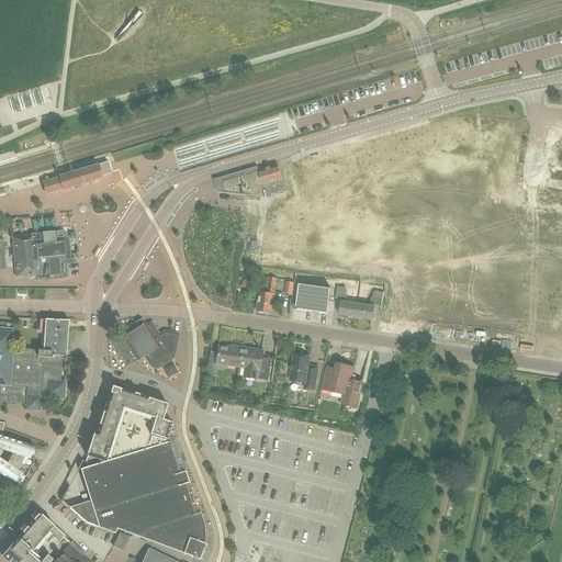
[(437,123),(435,147),(428,146),(427,155),(478,159),(481,127),(437,123)]
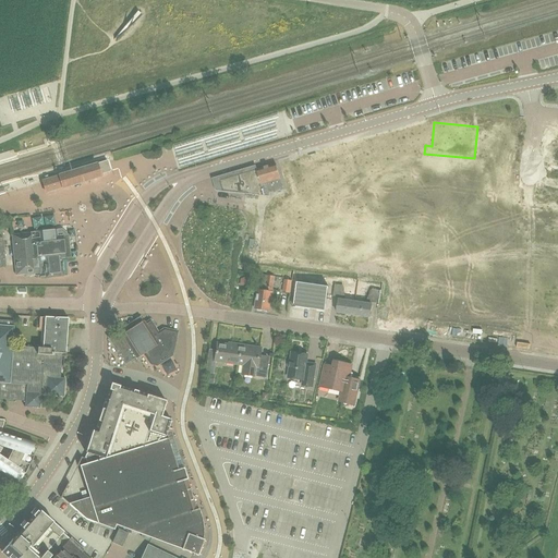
[(58,176),(41,180),(46,194),(61,189),(62,190),(101,178),(101,177),(104,176),(102,174),(110,171),(108,160),(97,164),(97,162),(58,174),(58,176)]
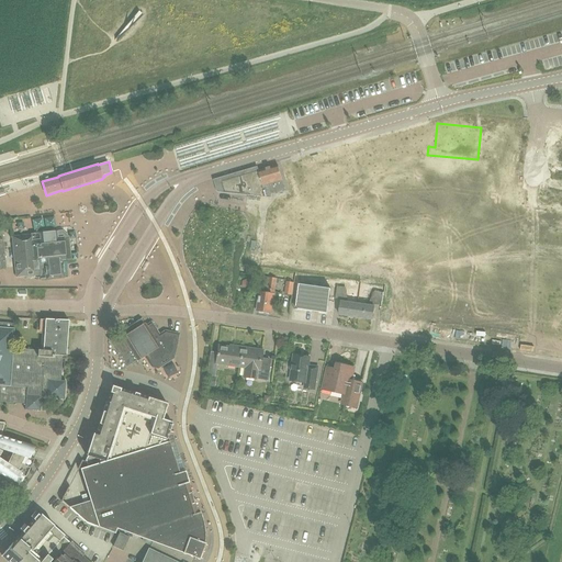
[(561,193),(561,164),(547,163),(544,192),(561,193)]
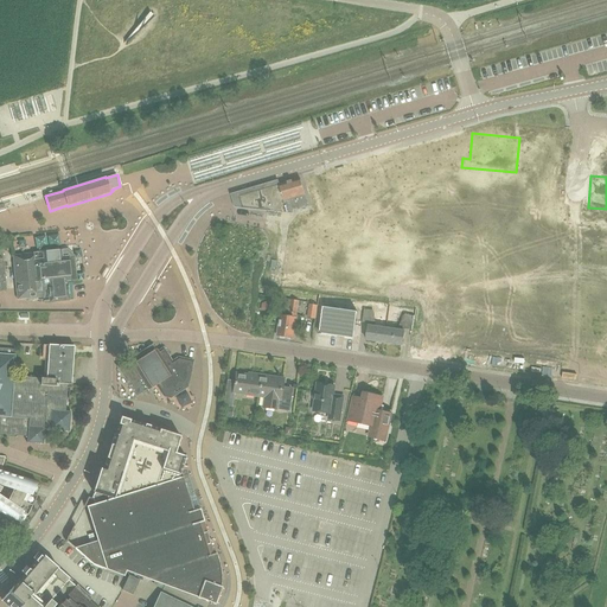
[(280,185),(241,196),(244,209),(257,210),(268,211),(276,212),(294,274),(325,263),(300,179),(280,185)]
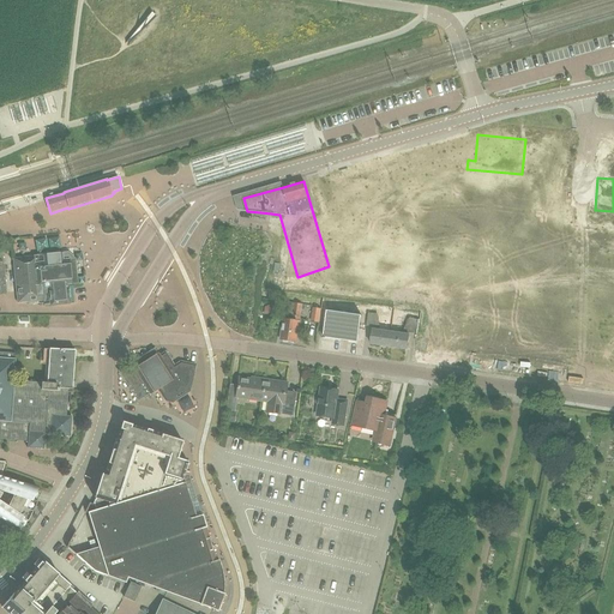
[(32,257),(12,258),(17,302),(42,300),(42,306),(49,305),(50,306),(70,304),(68,284),(71,283),(67,252),(32,256),(32,257)]
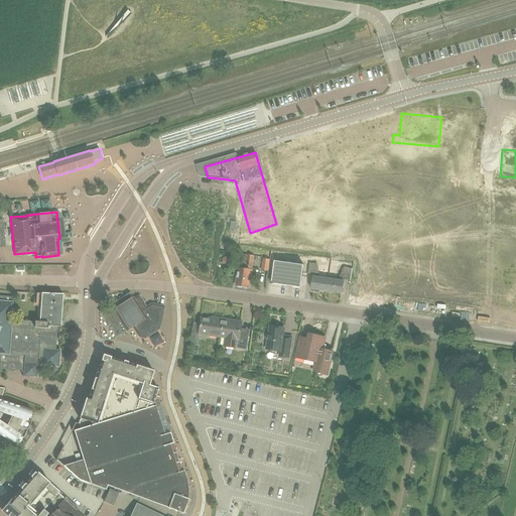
[(174,240),(184,241),(186,228),(176,227),(174,240)]
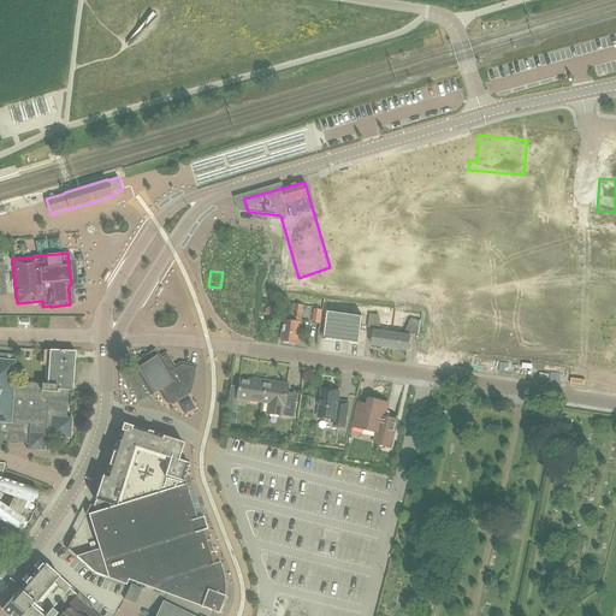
[(510,272),(487,279),(492,292),(515,284),(510,272)]
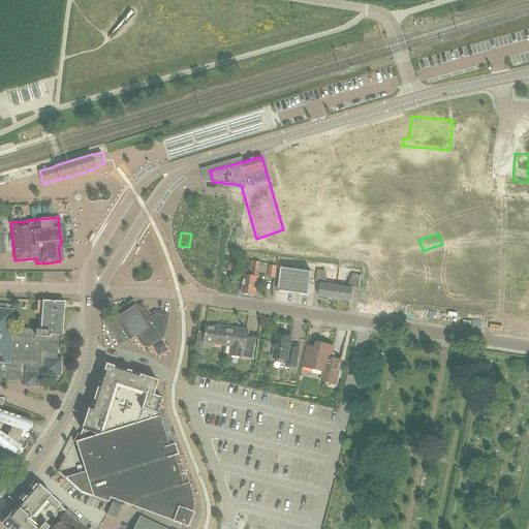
[(245,275),(242,292),(243,292),(245,294),(248,296),(250,293),(256,294),(260,263),(254,262),(243,260),(242,268),(247,269),(248,266),(249,267),(248,276),(245,275)]
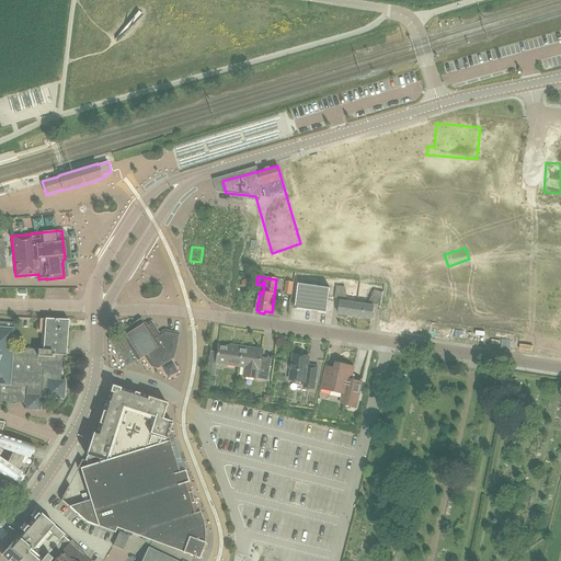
[(286,282),(284,294),(292,295),(294,283),(286,282)]
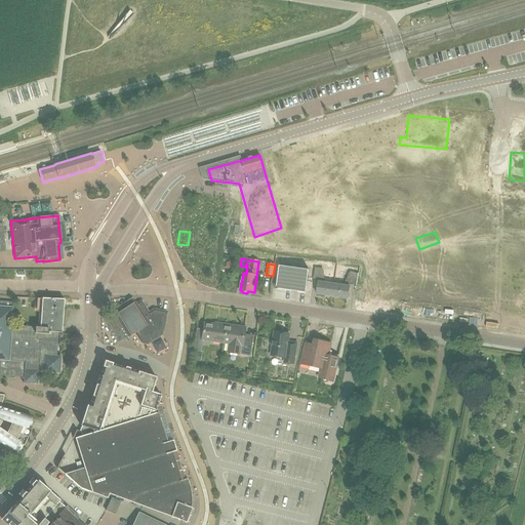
[(279,266),(276,288),(306,293),(310,270),(279,266)]
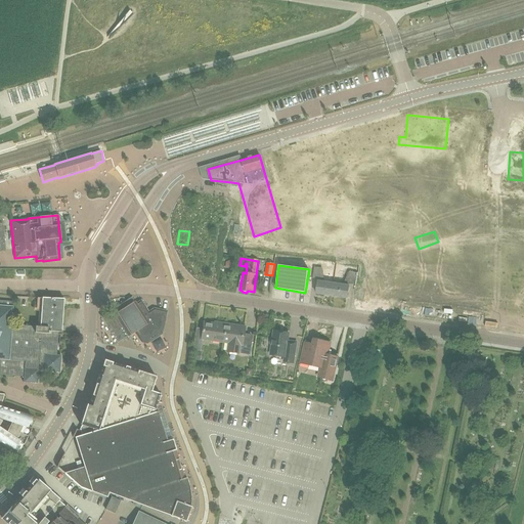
[(316,294),(332,296),(334,284),(324,282),(323,268),(323,266),(314,265),(313,279),(318,279),(318,281),(316,294)]
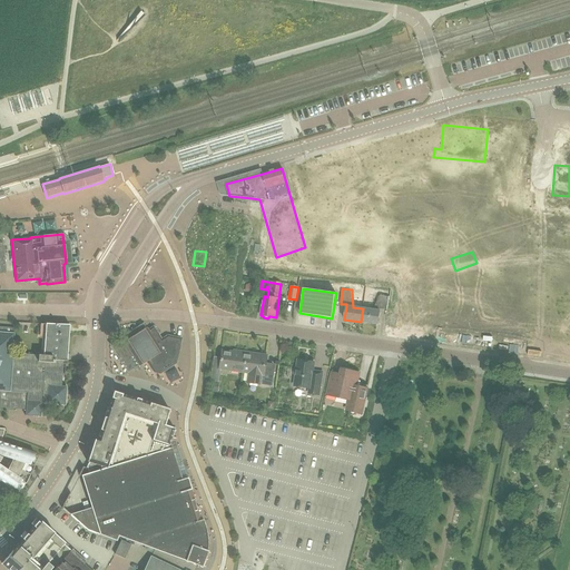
[(363,308),(361,322),(377,325),(380,311),(381,310),(386,311),(389,297),(380,296),(373,310),(363,308)]
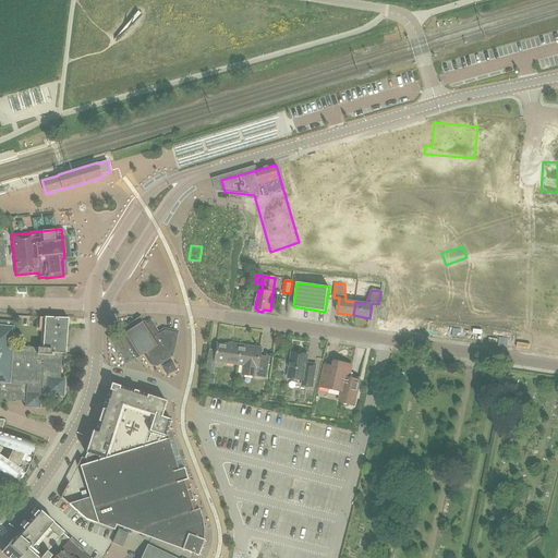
[(450,299),(448,311),(470,314),(472,302),(450,299)]
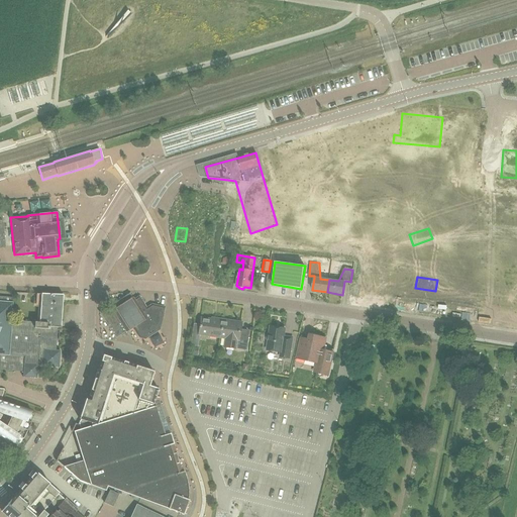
[(490,300),(495,297),(488,282),(482,285),(490,300)]
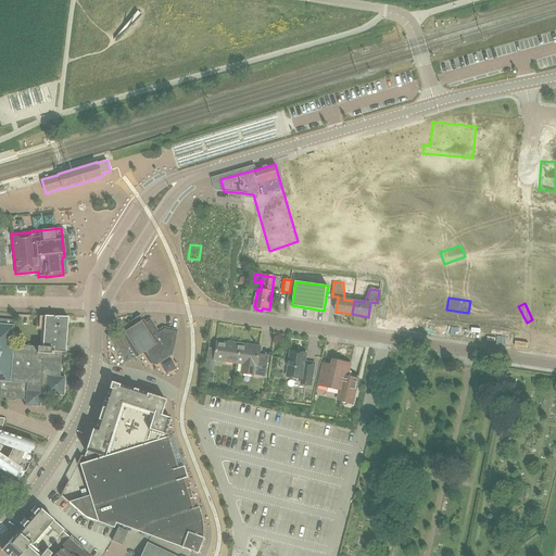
[(446,310),(444,321),(466,325),(468,313),(446,310)]
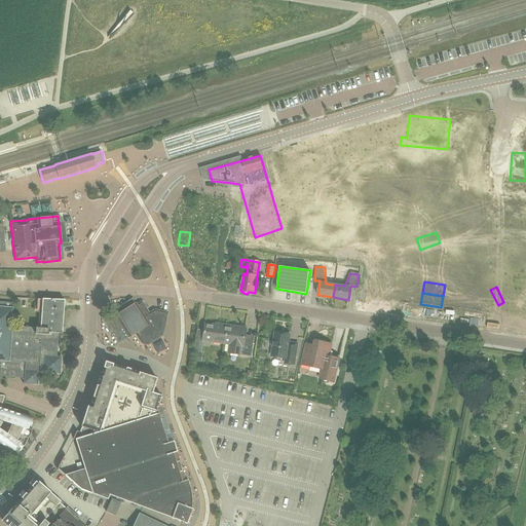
[(63,334),(65,300),(43,298),(41,329),(39,328),(37,328),(36,334),(48,335),(48,333),(59,333),(63,334)]
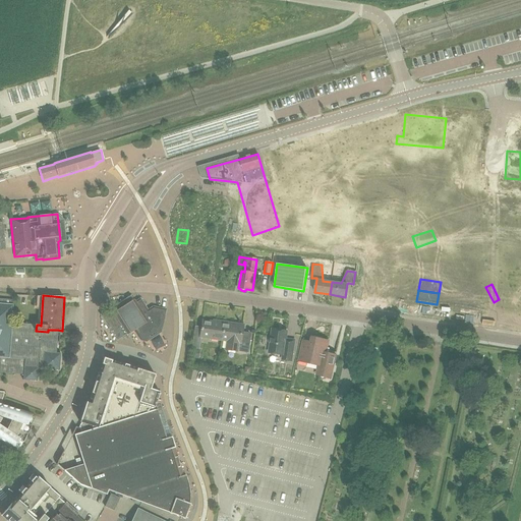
[(56,353),(58,330),(48,330),(48,332),(36,331),(37,325),(12,324),(12,313),(13,304),(13,300),(0,299),(0,372),(23,374),(23,381),(38,382),(39,369),(59,370),(61,353),(56,353)]
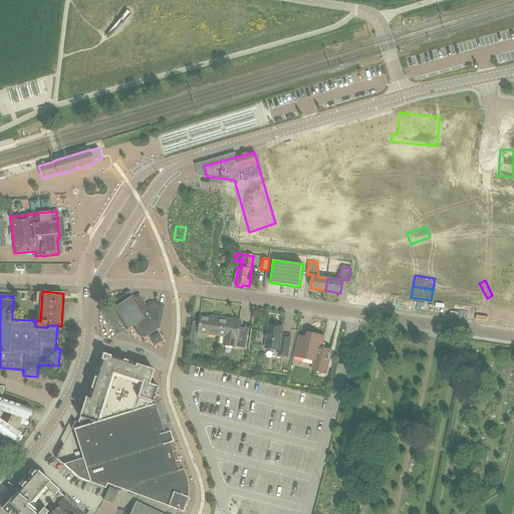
[(125,330),(133,326),(139,336),(145,337),(159,328),(164,306),(152,303),(146,306),(145,304),(139,295),(134,298),(133,296),(112,309),(107,313),(119,333),(125,329),(125,330)]
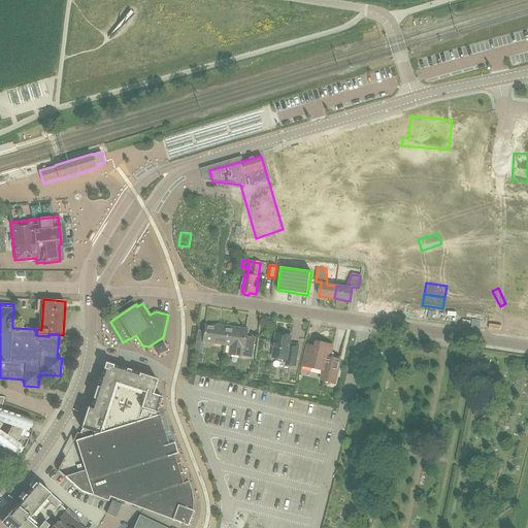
[(202,342),(225,345),(227,327),(223,326),(223,328),(205,325),(202,342)]
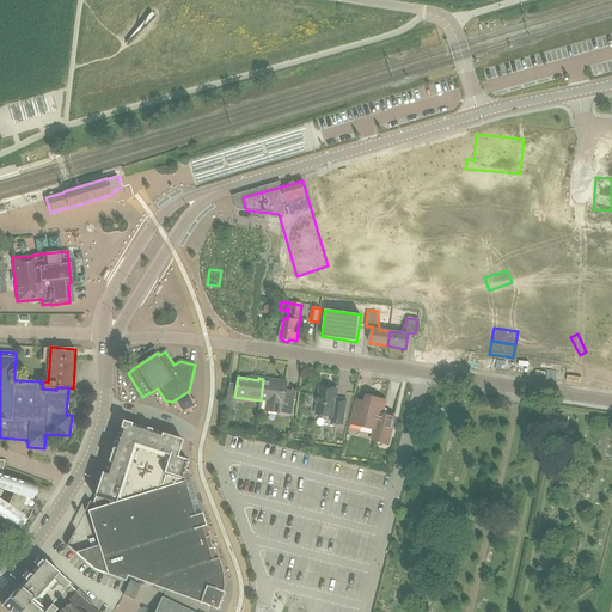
[(286,381),(263,379),(261,401),(267,402),(265,411),(279,414),(281,403),(283,404),(286,381)]
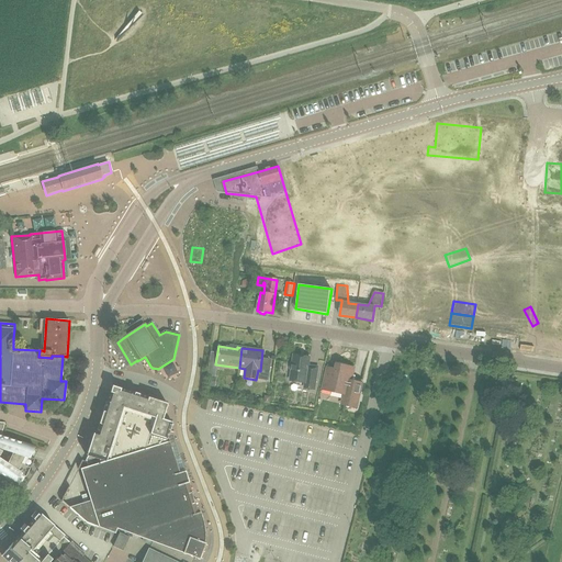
[(315,390),(318,368),(308,366),(310,357),(294,355),(291,381),(305,383),(305,389),(315,390)]
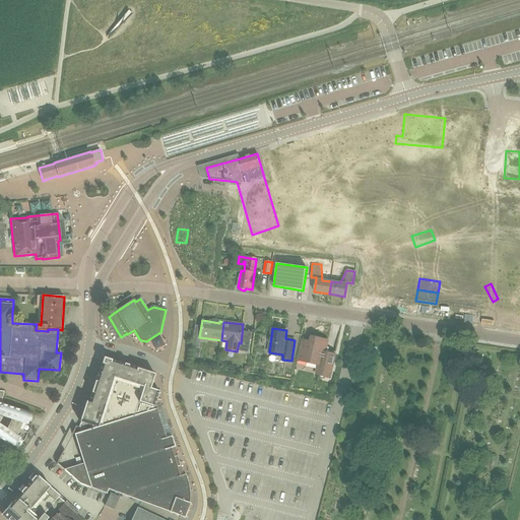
[(299,361),(316,365),(315,371),(328,374),(333,350),(324,348),(326,336),(311,333),(309,340),(304,339),(299,361)]
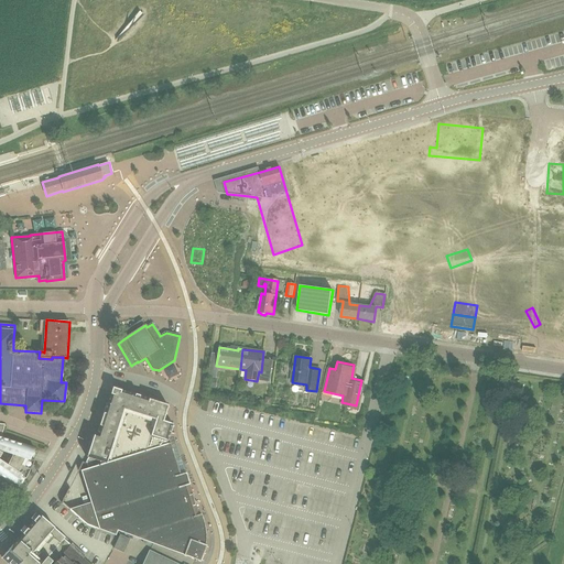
[(119,532),(201,562),(206,545),(206,535),(205,524),(202,517),(201,514),(198,514),(196,506),(195,505),(193,495),(190,485),(186,473),(181,475),(171,443),(169,443),(167,441),(173,424),(163,421),(167,405),(149,400),(149,399),(131,393),(112,388),(107,403),(106,403),(96,434),(94,433),(86,457),(105,463),(80,470),(94,513),(78,518),(86,524),(86,525),(87,525),(97,529),(97,530),(98,530),(98,529),(118,537),(119,532)]
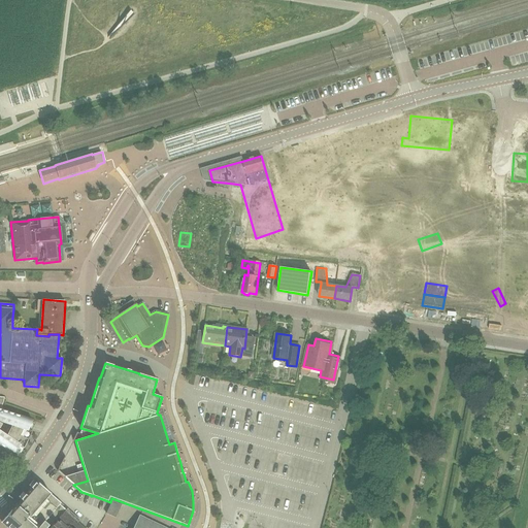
[(502,394),(493,392),(491,400),(500,402),(502,394)]
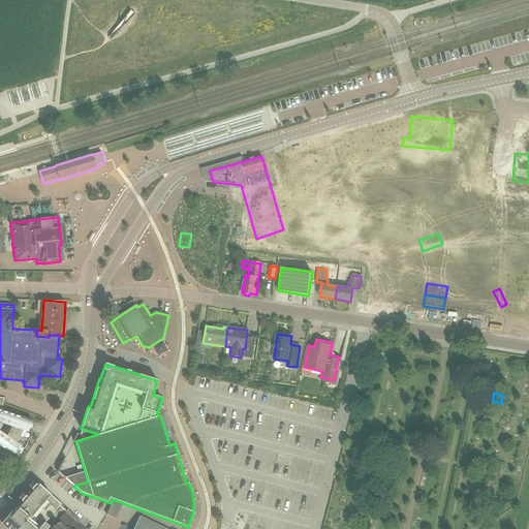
[(0,446),(16,457),(20,447),(24,450),(33,433),(28,431),(33,422),(1,411),(0,410),(0,446)]
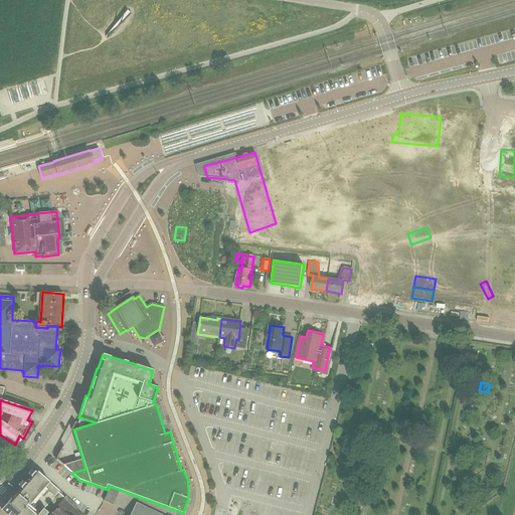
[(59,491),(35,470),(1,509),(7,514),(49,514),(54,510),(61,502),(64,497),(58,492),(59,491)]
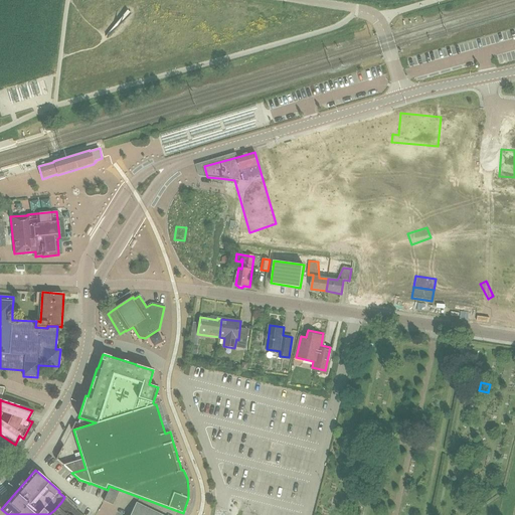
[(119,492),(110,488),(104,501),(113,505),(119,492)]
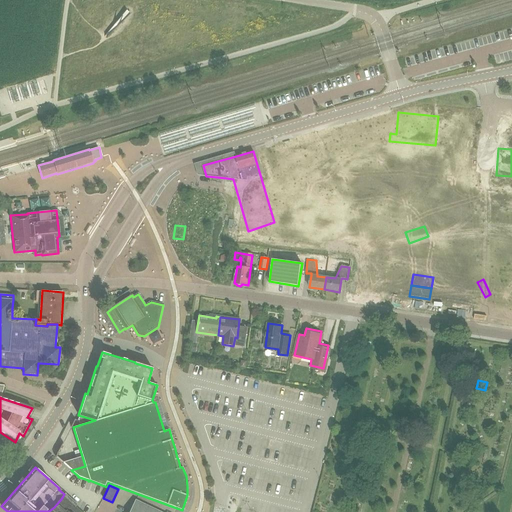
[(65,493),(64,494),(61,499),(54,507),(49,511),(81,511),(75,506),(77,504),(65,493)]
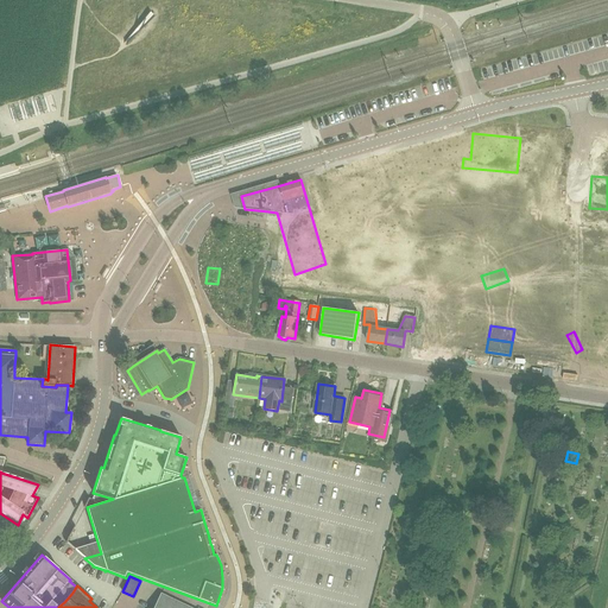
[(153,607),(188,607),(162,595),(153,607)]
